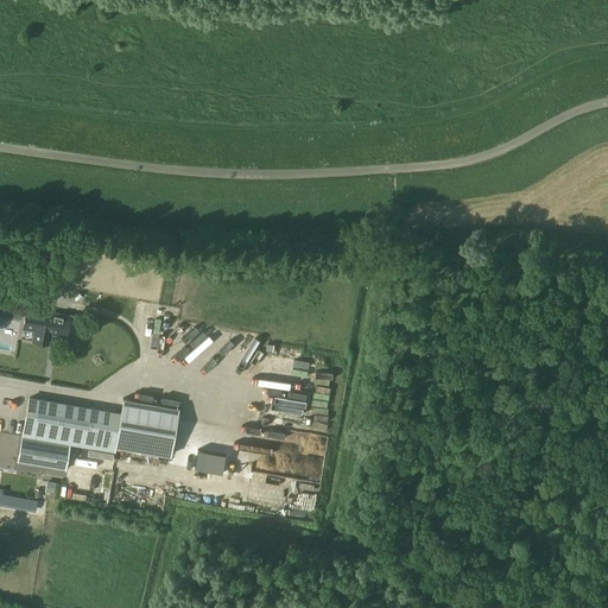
[(0,315),(10,316),(12,305),(1,305),(0,306),(0,315)]
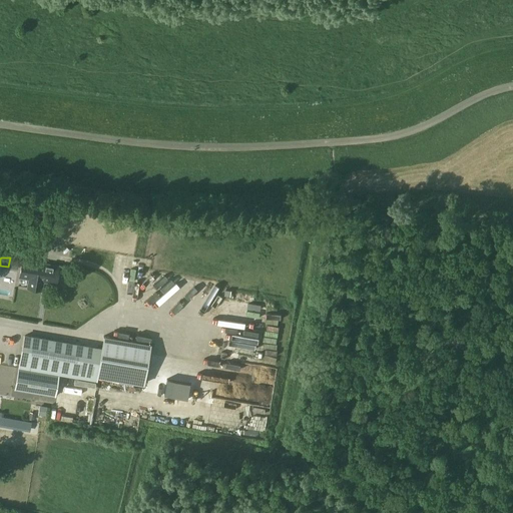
[(19,277),(29,279),(27,288),(41,290),(43,281),(56,284),(59,267),(22,260),(19,277)]
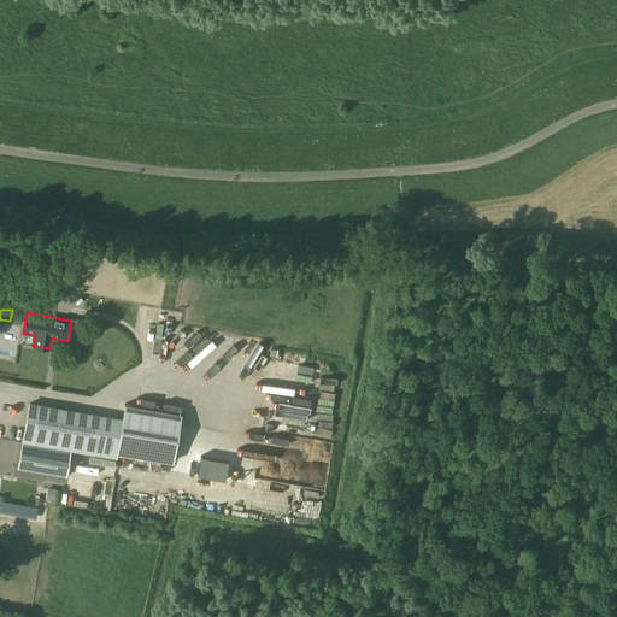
[(228,345),(195,348),(198,363),(229,359),(228,345)]
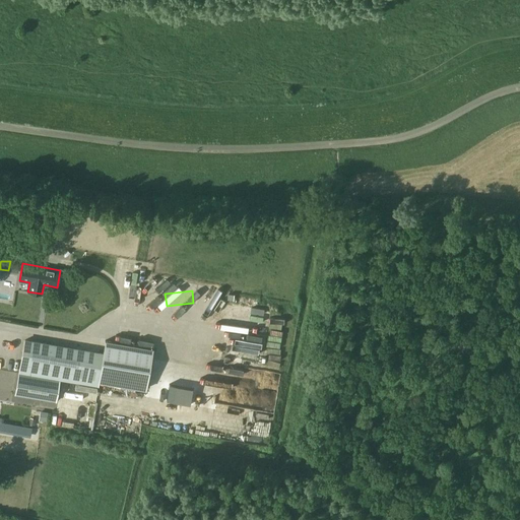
[(262,323),(260,329),(272,333),(274,328),(262,323)]
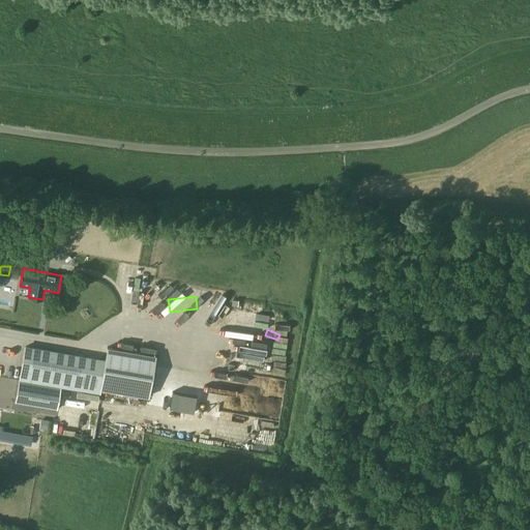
[(9,347),(4,378),(31,383),(31,381),(56,385),(57,380),(63,381),(62,387),(99,393),(100,388),(149,395),(155,354),(107,347),(105,359),(67,353),(67,357),(45,353),(45,347),(15,342),(13,347),(9,347)]
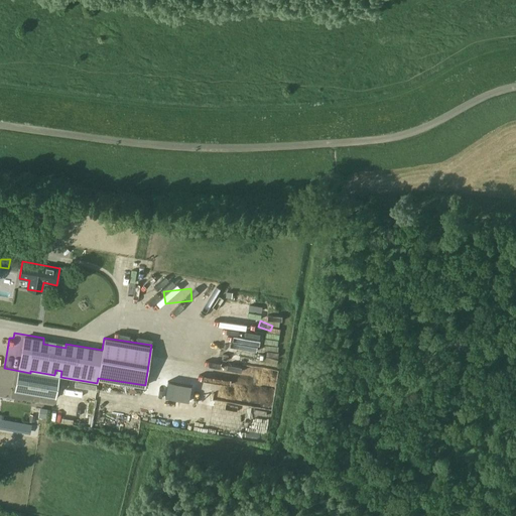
[(282,348),(284,336),(272,335),(271,347),(282,348)]
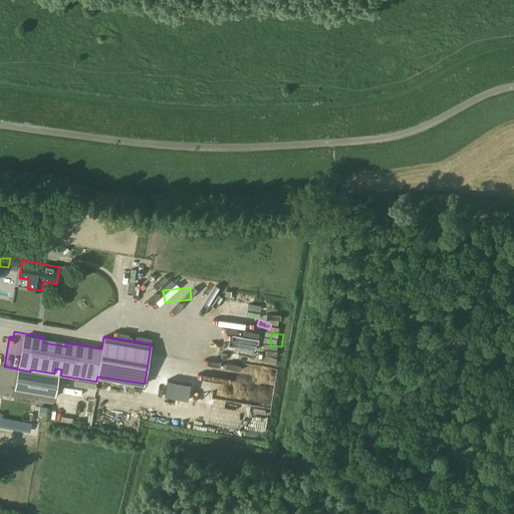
[(240,354),(286,361),(287,354),(269,351),(270,345),(255,343),(254,350),(241,348),(240,354)]
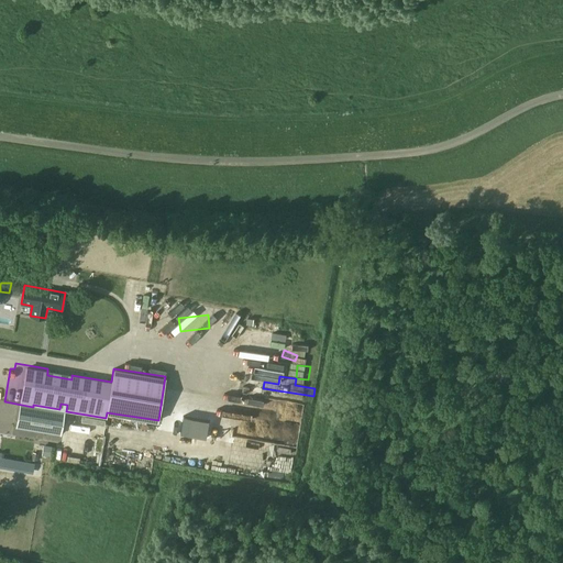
[(252,406),(251,412),(265,417),(267,410),(252,406)]
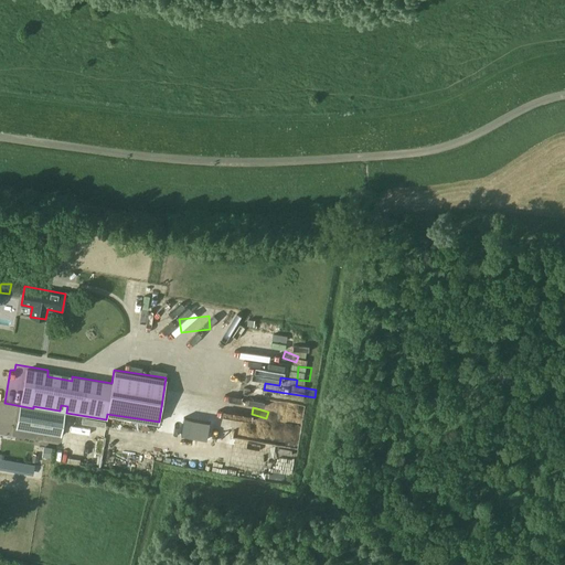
[(63,417),(20,411),(16,432),(60,439),(63,417)]
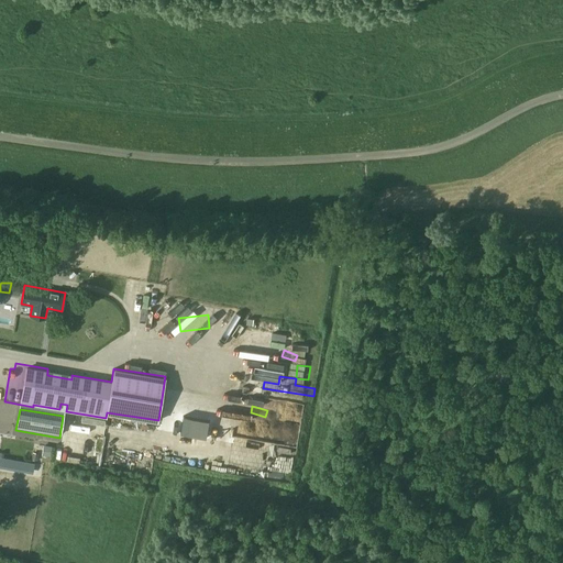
[(180,433),(207,438),(210,420),(183,416),(180,433)]
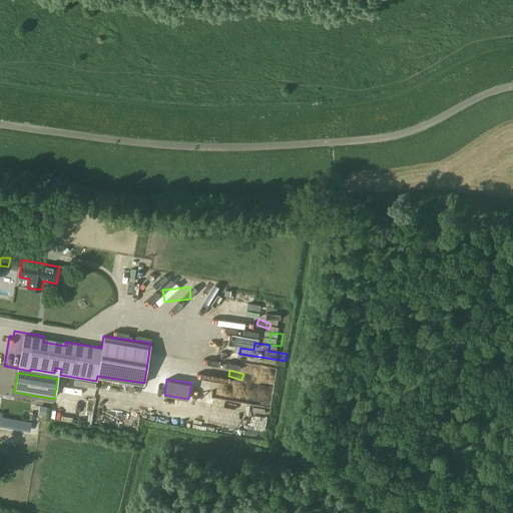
[(65,398),(62,419),(67,420),(71,399),(65,398)]
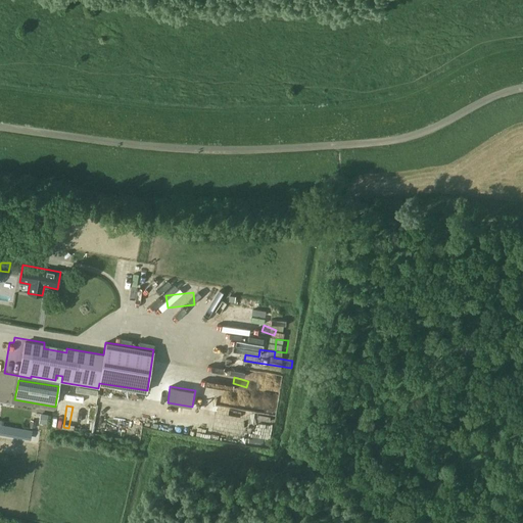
[(38,423),(47,424),(48,415),(40,413),(38,423)]
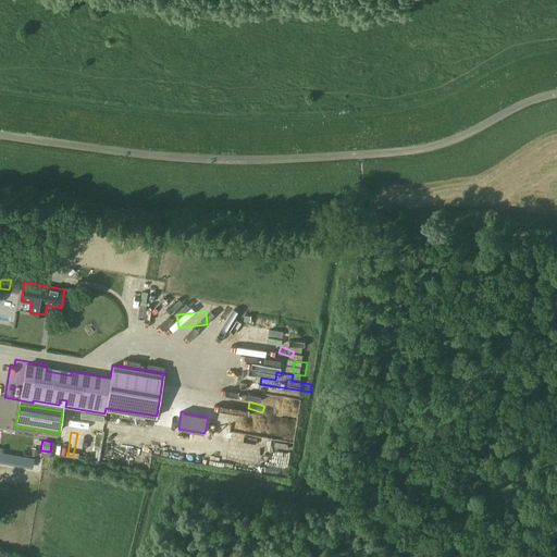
[(0,452),(0,462),(33,468),(34,458),(0,452)]
